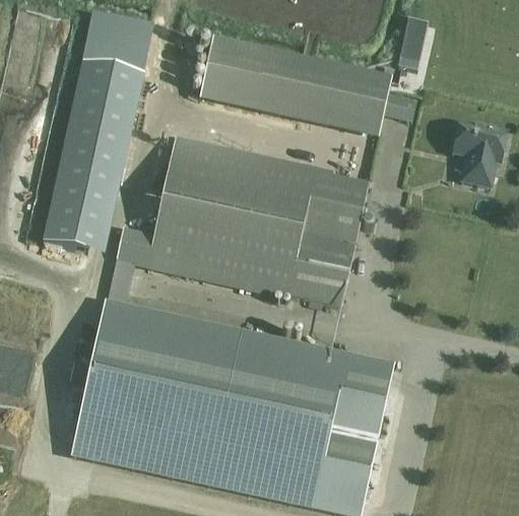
[(389,80),(210,42),(197,100),(377,139),(389,80)]
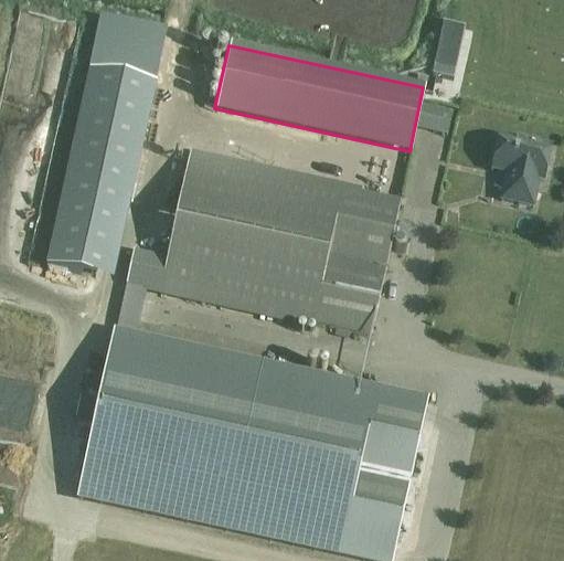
[(88,69),(64,178),(130,193),(155,83),(88,69)]
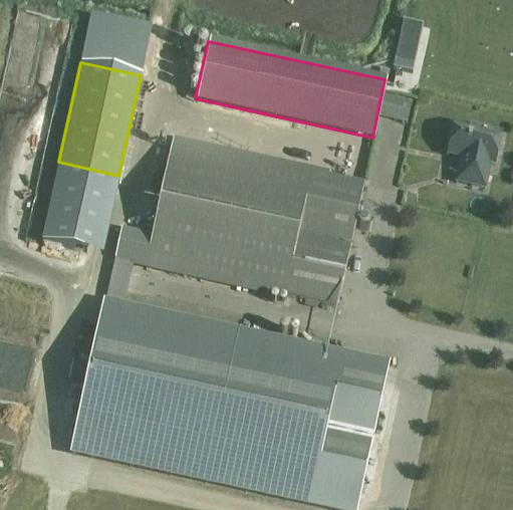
[(500,132),(452,120),(445,153),(460,156),(455,180),(483,186),(489,162),(494,163),(500,132)]
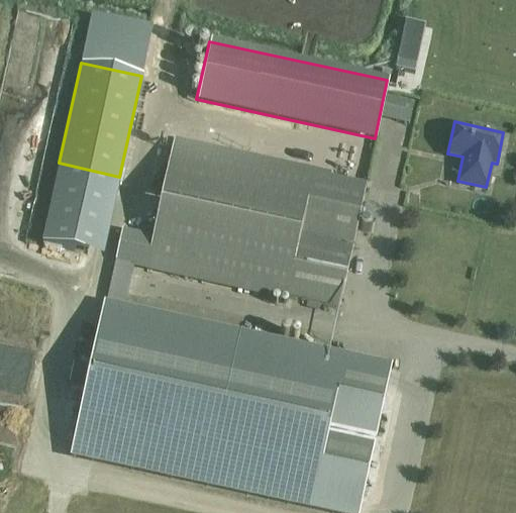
[(173,135),(172,139),(144,264),(338,305),(365,182),(330,174),(330,170),(173,135)]
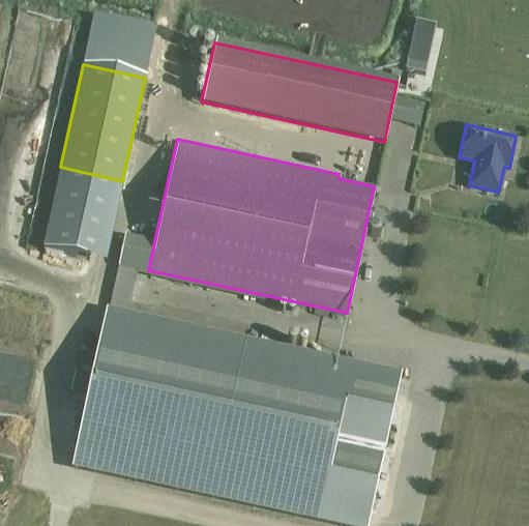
[(114,258),(123,259),(124,239),(116,238),(114,258)]
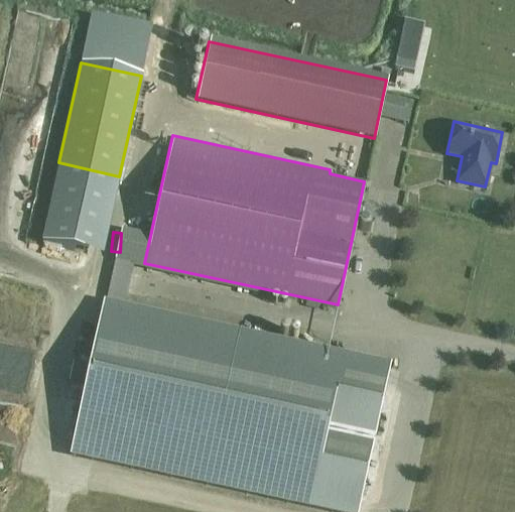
[(355,511),(387,365),(102,303),(70,452),(349,511),(355,511)]
